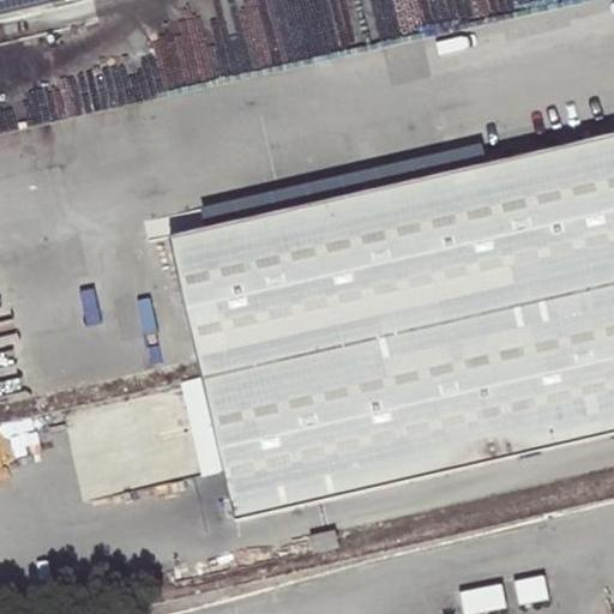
[(0,0),(0,14),(61,0),(0,0)]
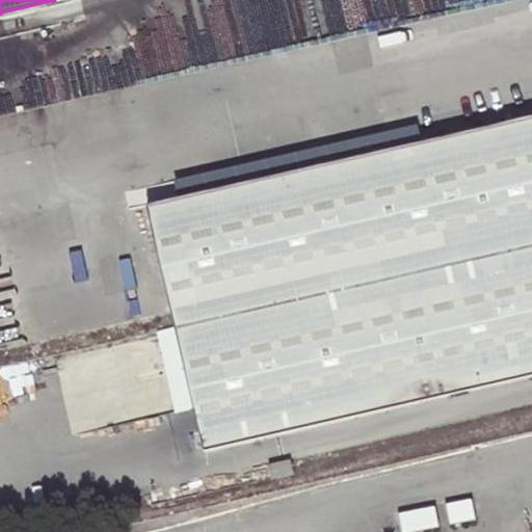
[(531,116),(421,141),(297,170),(145,205),(147,210),(193,410),(204,451),(531,374),(531,116)]
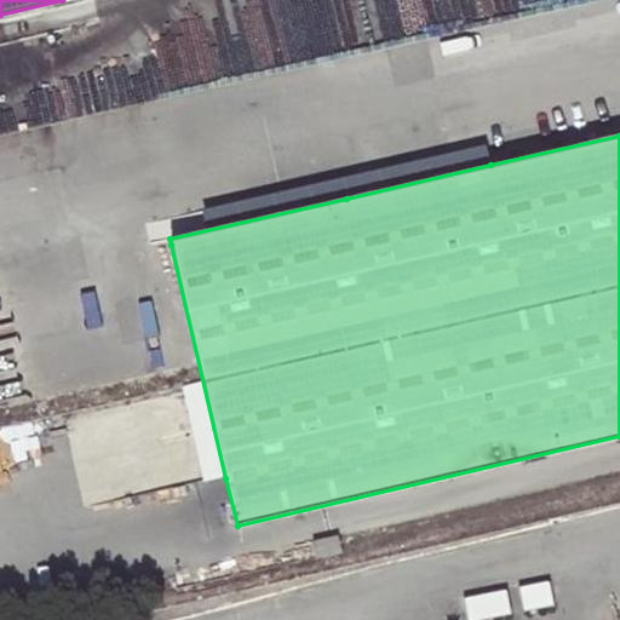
[(342,182),(346,199),(491,165),(487,148),(342,182)]
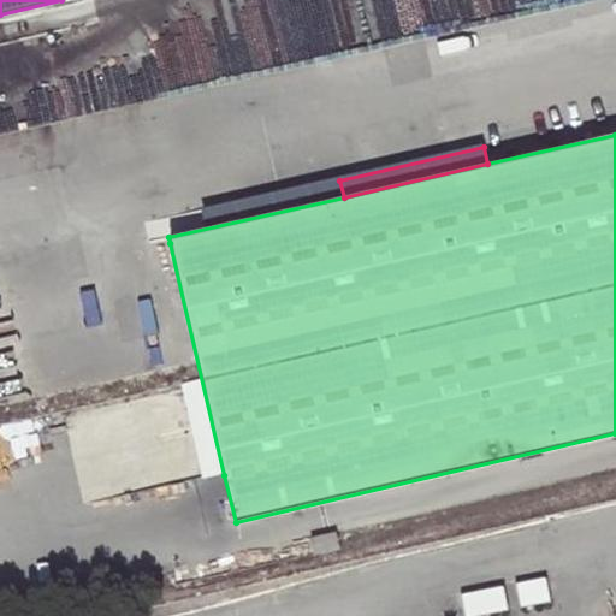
[(202,480),(224,475),(170,243),(148,249),(179,385),(202,480)]
